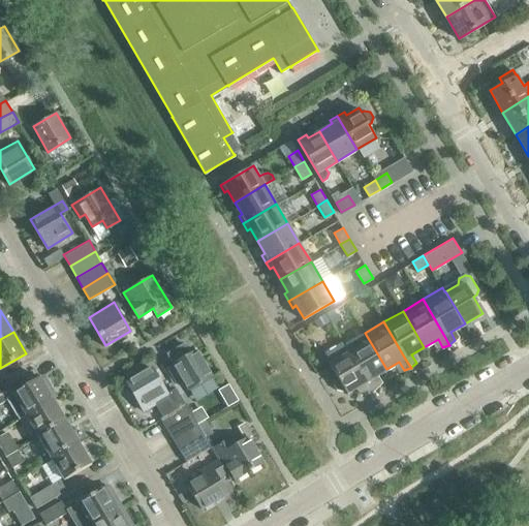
[(345,344),(367,381),(373,391),(373,390),(378,385),(373,377),(386,369),(365,333),(345,344)]
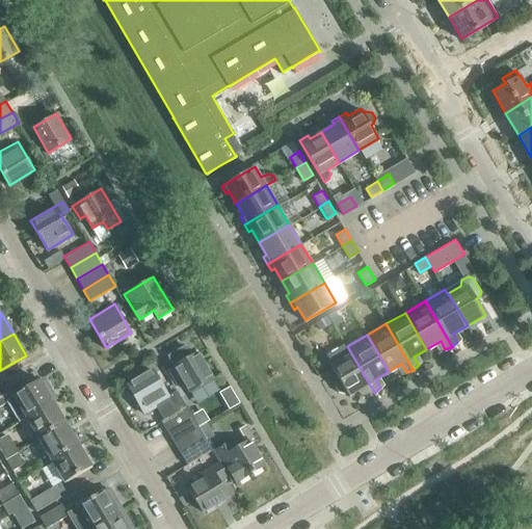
[(375,393),(369,384),(347,346),(327,359),(339,378),(337,379),(335,386),(338,391),(344,392),(347,391),(349,395),(363,387),(368,395),(374,393),(375,393)]
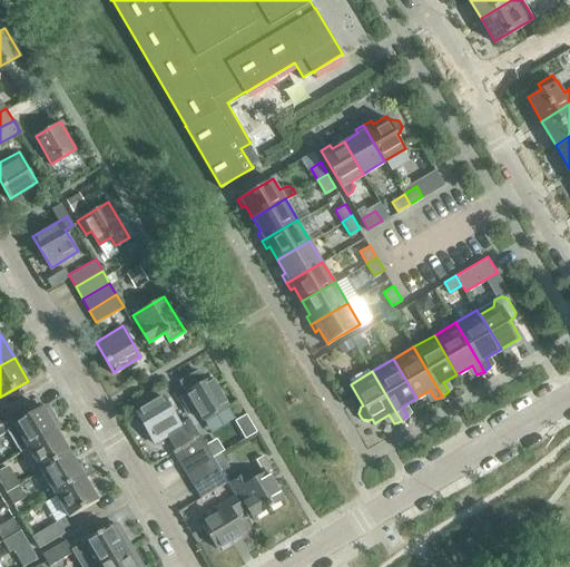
[(227,403),(212,377),(180,396),(188,409),(195,406),(203,419),(227,403)]
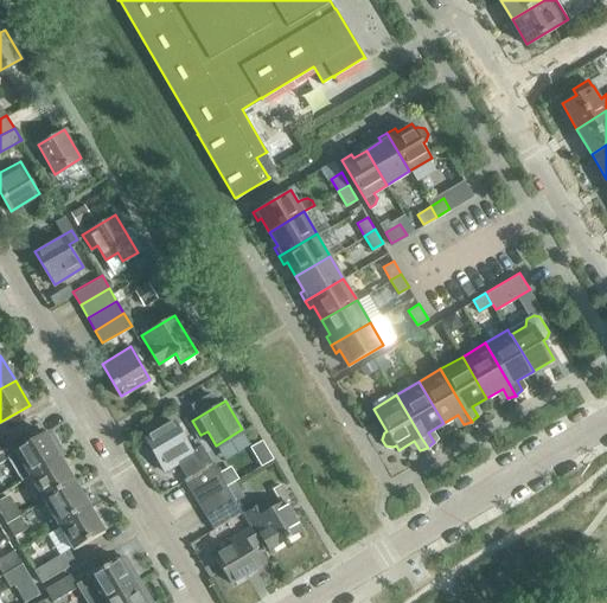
[(178,462),(187,476),(211,461),(200,443),(191,449),(173,419),(145,437),(165,469),(178,462)]
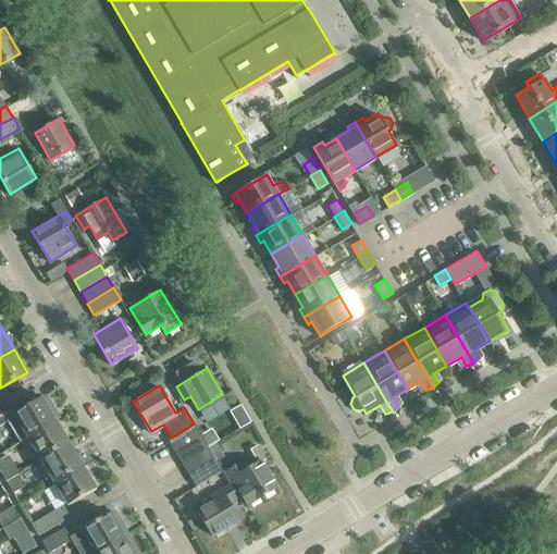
[(14,413),(9,403),(0,407),(0,423),(8,419),(19,438),(26,433),(27,435),(56,419),(50,409),(53,407),(47,395),(42,397),(41,396),(14,413)]
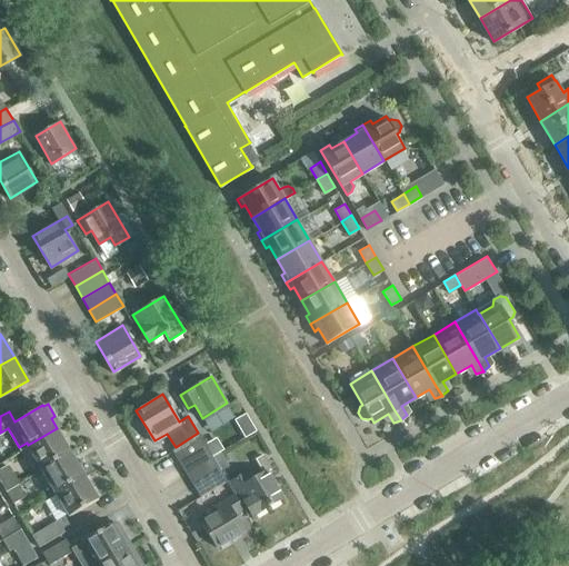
[(28,445),(41,468),(70,452),(57,428),(28,445)]
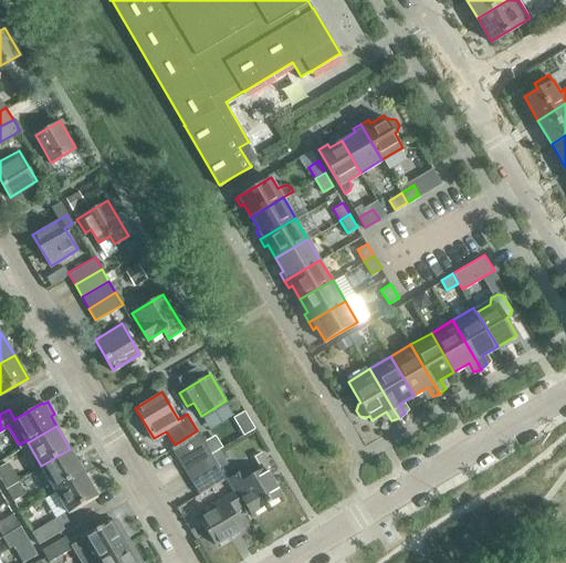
[(170,447),(178,458),(205,442),(197,430),(175,445),(170,447)]
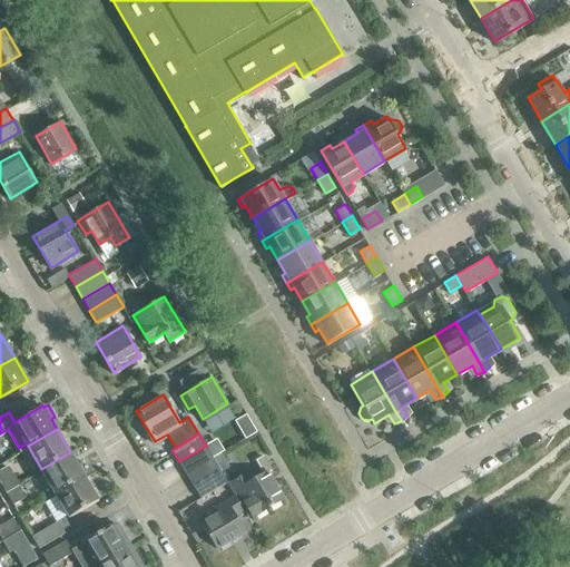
[(214,441),(206,446),(213,457),(220,452),(214,441)]
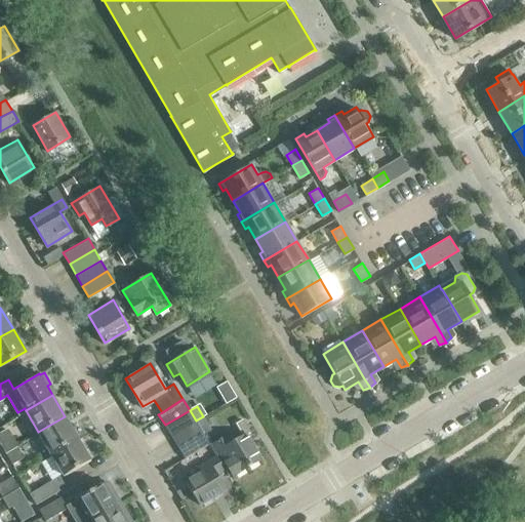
[(190,410),(165,425),(171,436),(196,420),(190,410)]
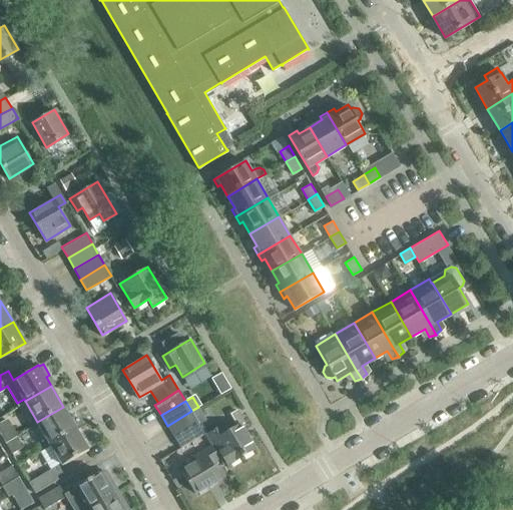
[(37,422),(50,443),(76,428),(63,407),(37,422)]
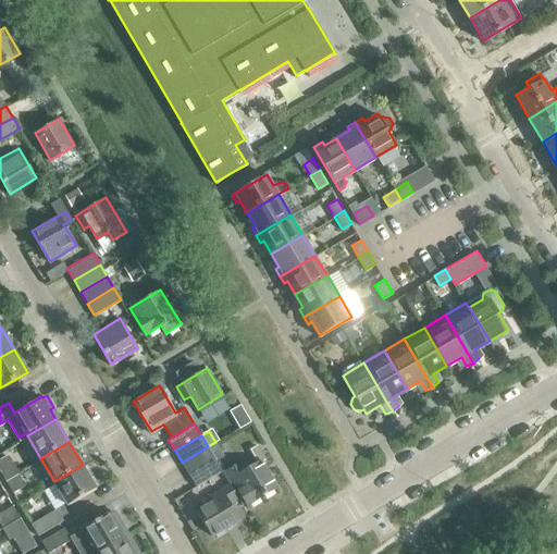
[(215,458),(223,454),(215,442),(208,446),(214,458),(215,458)]
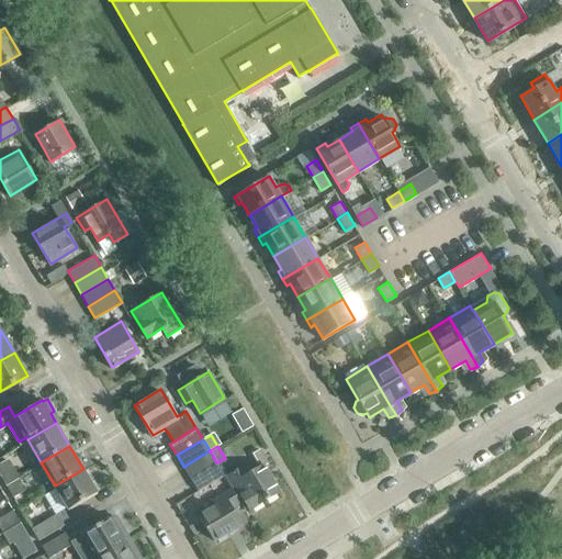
[(216,462),(210,450),(183,467),(190,478),(216,462)]
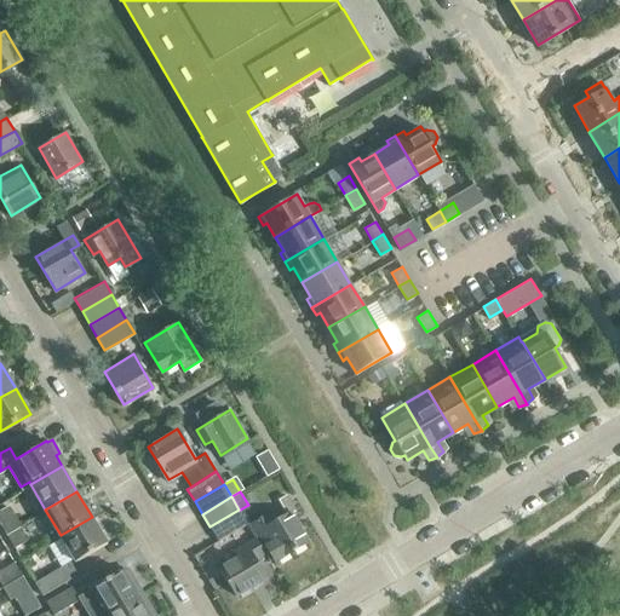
[(4,500),(0,502),(0,523),(6,533),(19,525),(4,500)]
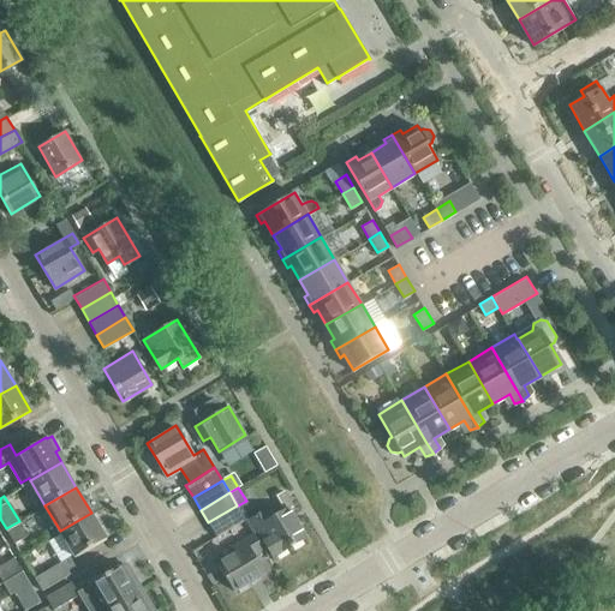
[(245,519),(238,505),(237,505),(208,522),(216,535),(245,519)]
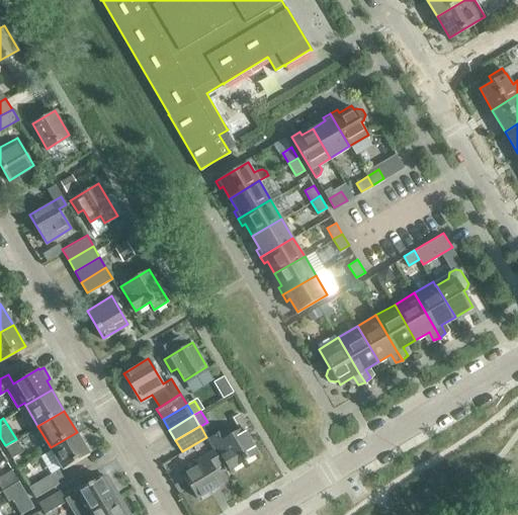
[(257,452),(243,427),(231,435),(226,427),(210,436),(230,468),(257,452)]
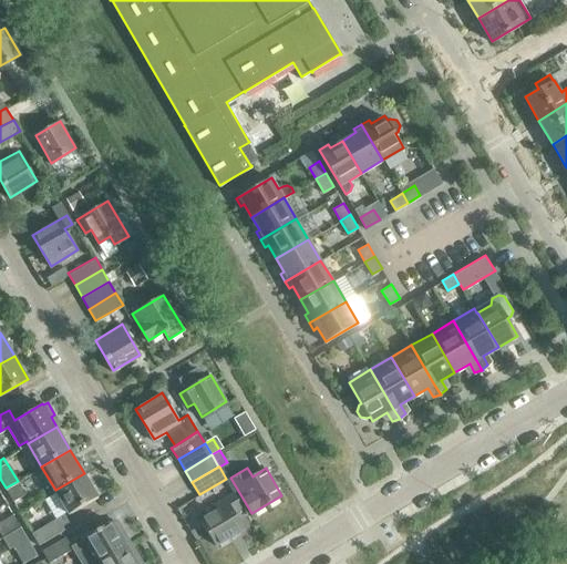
[(98,496),(84,473),(55,490),(69,513),(98,496)]
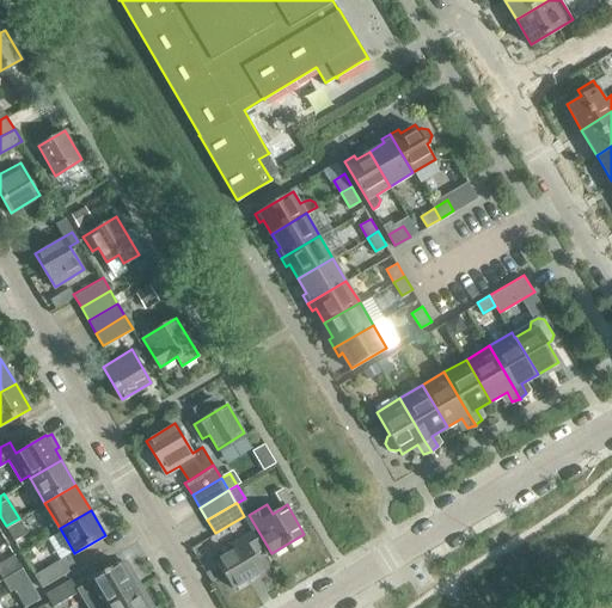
[(13,539),(26,532),(19,519),(6,526),(13,539)]
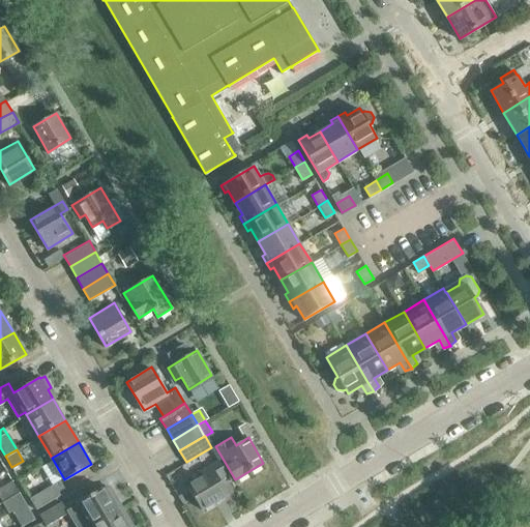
[(217,478),(227,472),(218,459),(200,470),(204,476),(188,486),(202,508),(227,494),(217,478)]
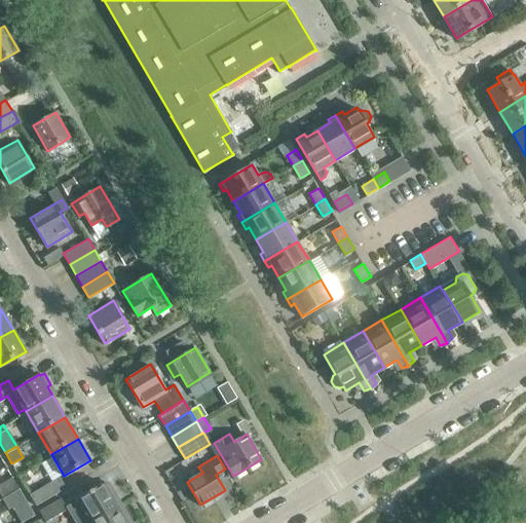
[(12,476),(0,483),(0,491),(3,496),(19,487),(12,476)]
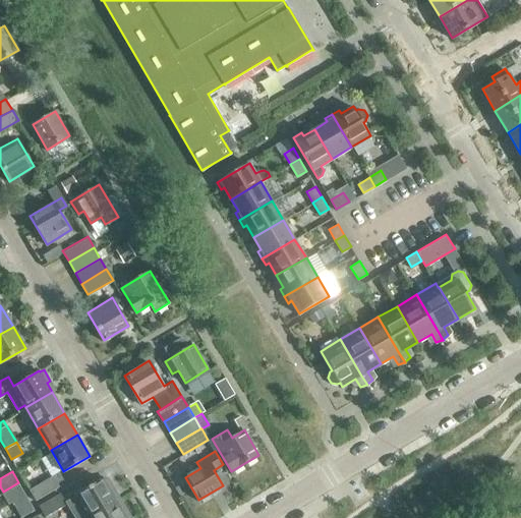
[(36,500),(65,482),(59,471),(29,488),(36,500)]
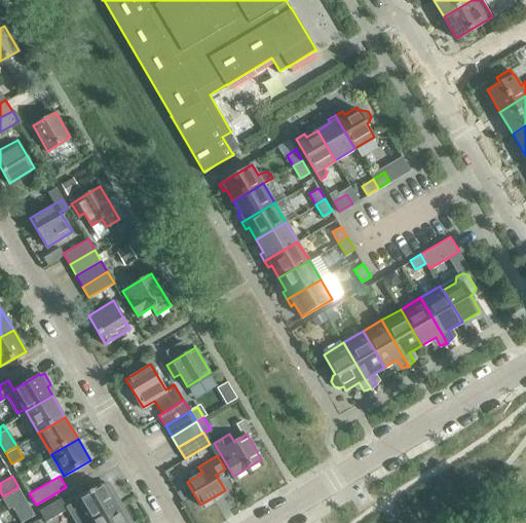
[(85,512),(73,519),(75,522),(85,522),(90,521),(117,505),(112,496),(116,494),(108,482),(105,484),(104,483),(77,499),(85,512)]
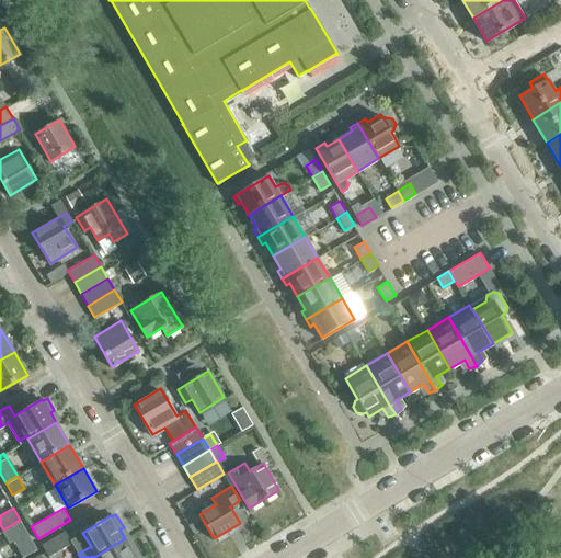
[(26,531),(13,538),(23,556),(36,548),(26,531)]
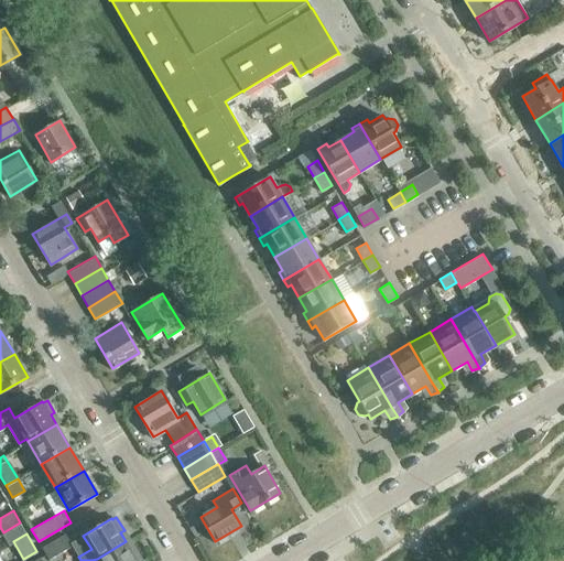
[(49,559),(72,545),(65,533),(42,547),(49,559)]
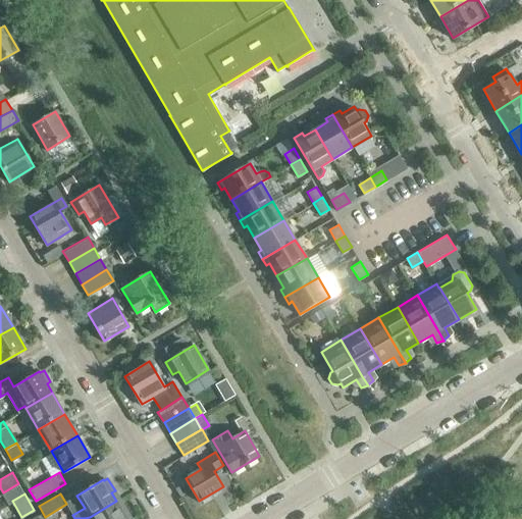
[(90,517),(91,518),(126,518),(116,501),(90,517)]
